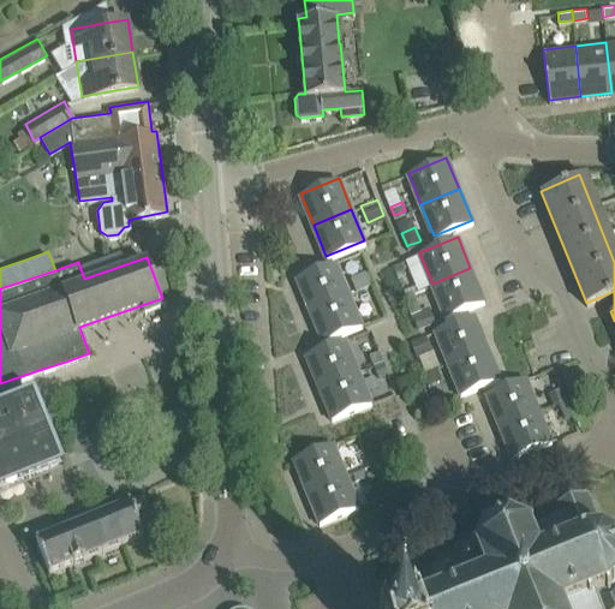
[(297,276),(310,308),(347,292),(335,261),(297,276)]
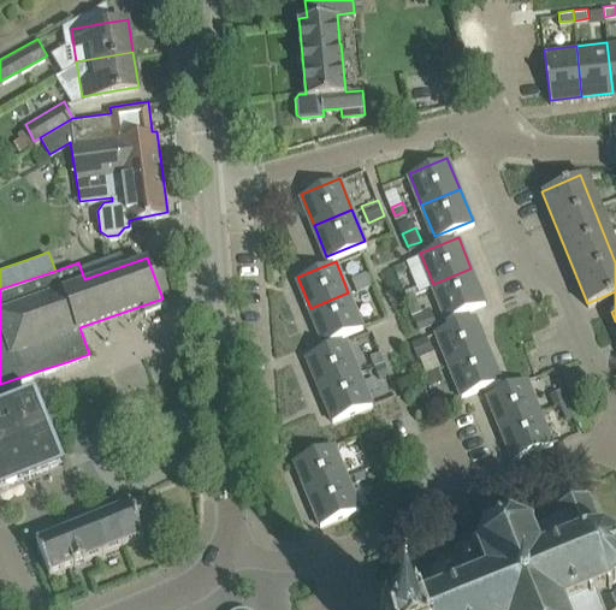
[(471,268),(433,284),(445,315),(484,300),(471,268)]
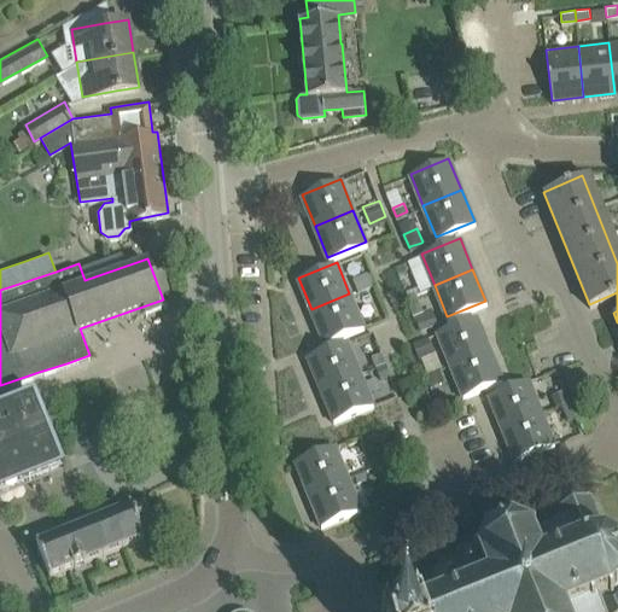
[(367,270),(353,277),(357,289),(373,283),(367,270)]
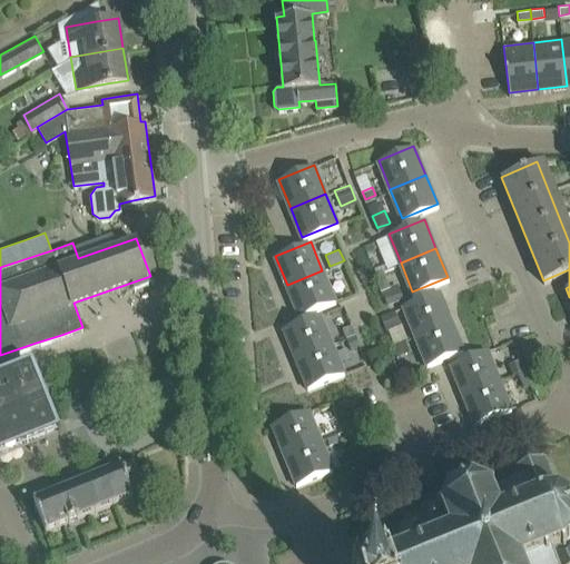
[(322,270),(287,285),(298,314),(334,299),(322,270)]
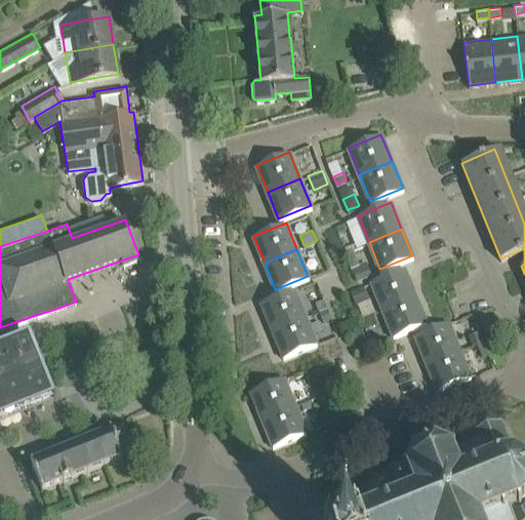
[(365,258),(351,264),(356,278),(370,273),(365,258)]
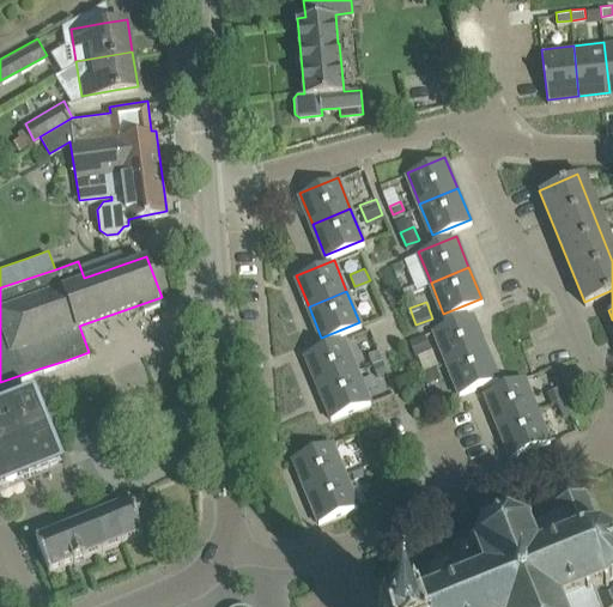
[(434,328),(447,359),(485,344),(472,313),(434,328)]
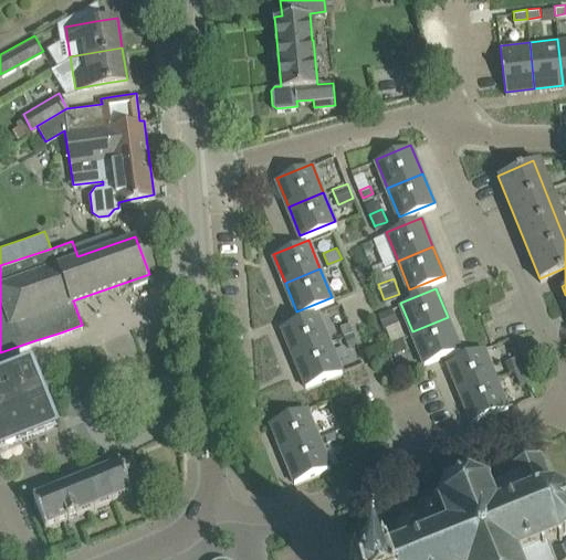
[(391,306),(377,312),(383,325),(397,319),(391,306)]
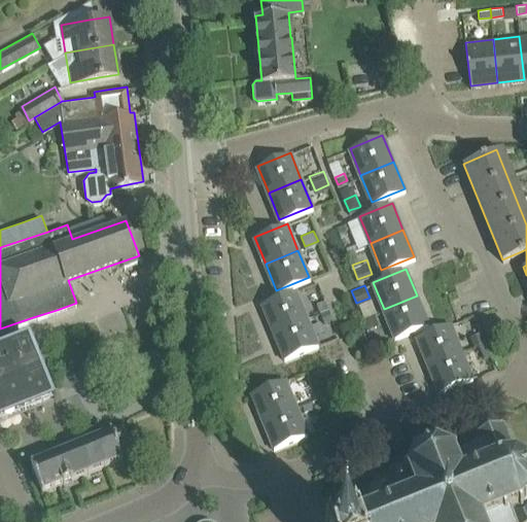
[(262,303),(274,329),(306,316),(294,289),(262,303)]
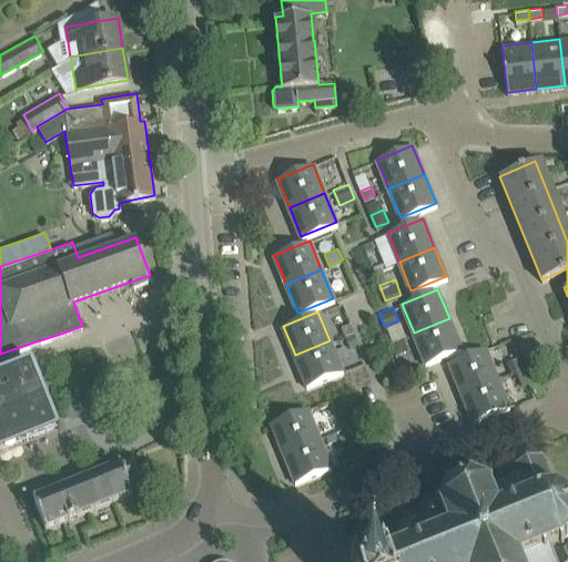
[(449,318),(414,333),(425,361),(460,347),(449,318)]
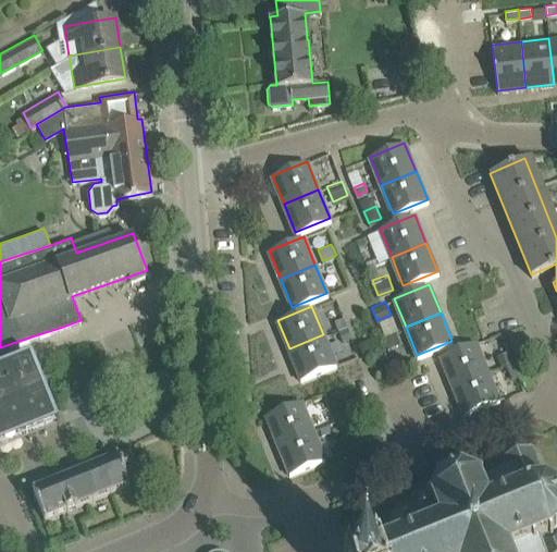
[(344,316),(335,319),(338,328),(347,324),(344,316)]
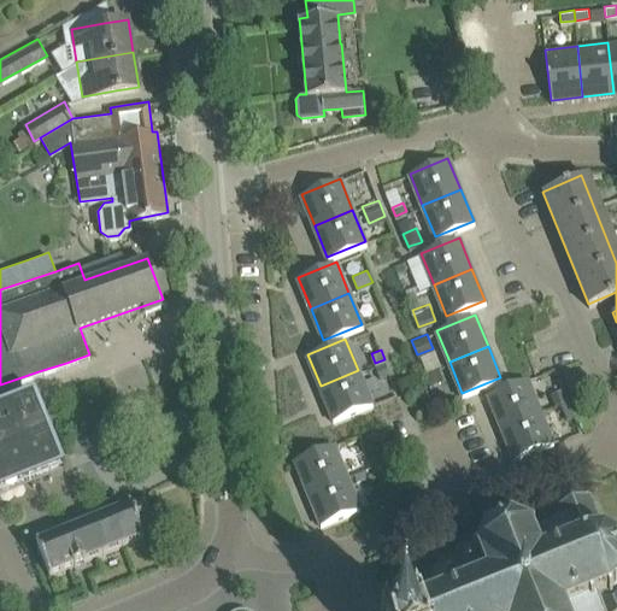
[(385,359),(375,363),(380,375),(389,371),(385,359)]
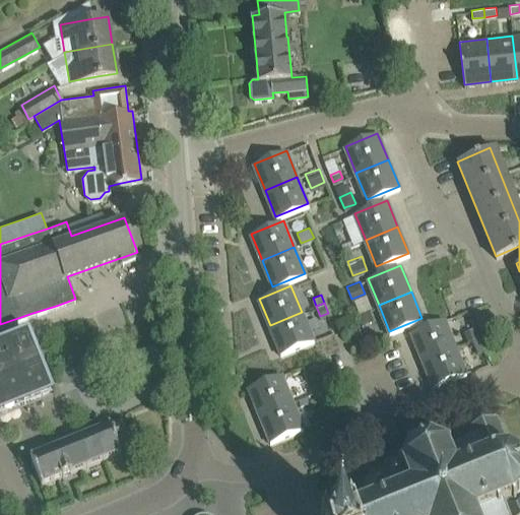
[(370,310),(358,315),(359,318),(362,324),(374,319),(370,310)]
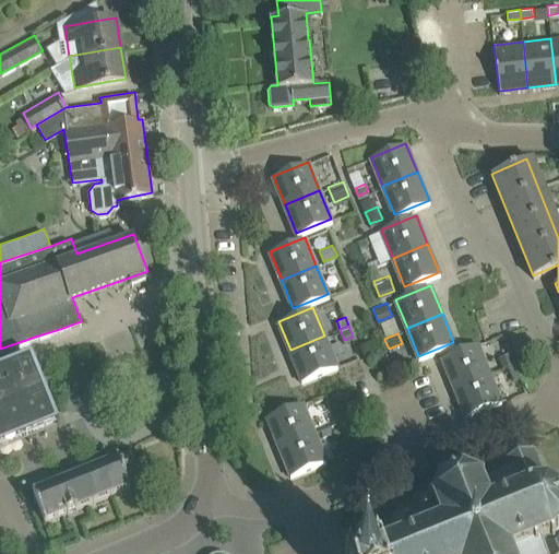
[(324,336),(290,350),(301,378),(336,364),(324,336)]
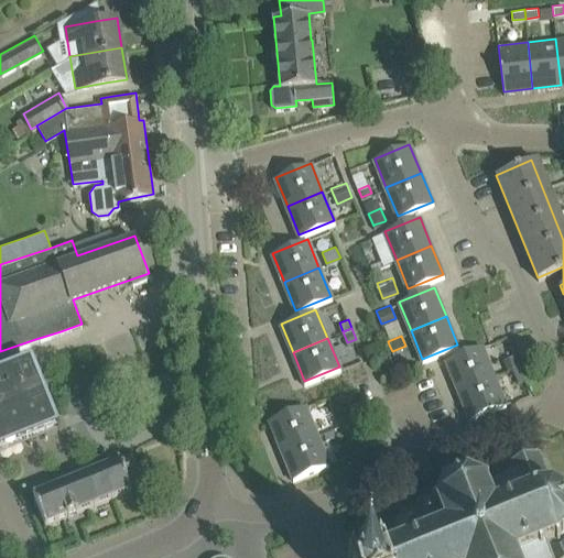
[(446,359),(458,387),(492,374),(481,345),(446,359)]
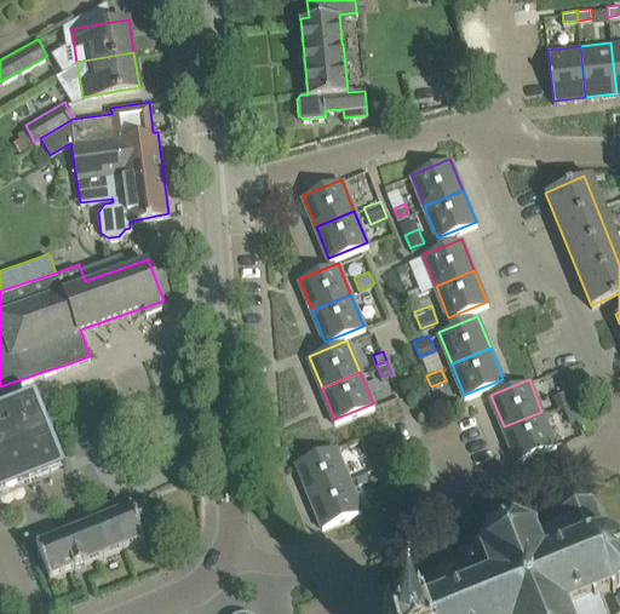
[(564,391),(554,395),(558,406),(569,402),(564,391)]
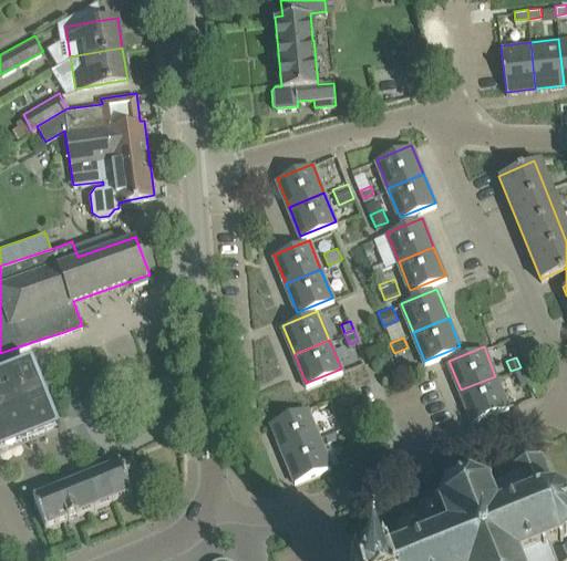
[(0,452),(60,428),(32,360),(0,372),(0,452)]
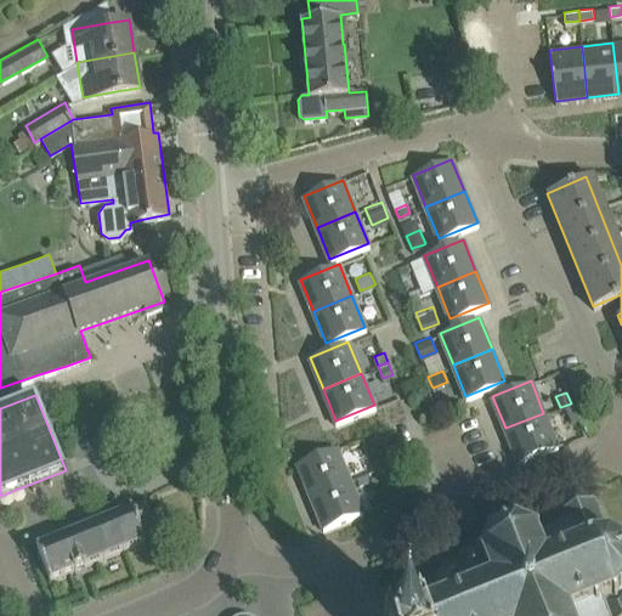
[(560,407),(557,408),(563,424),(578,417),(572,402),(571,403),(560,407)]
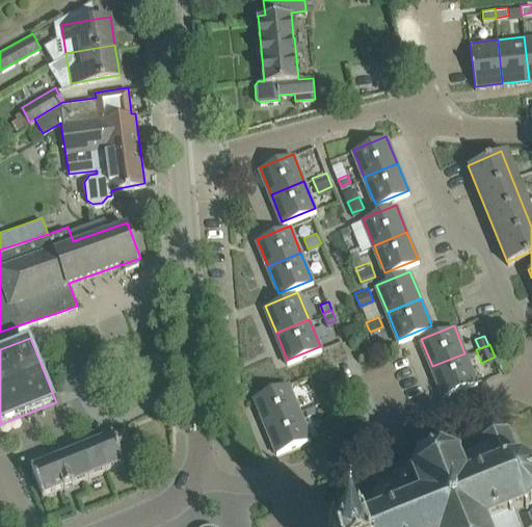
[(464,353),(432,366),(443,394),(476,380),(464,353)]
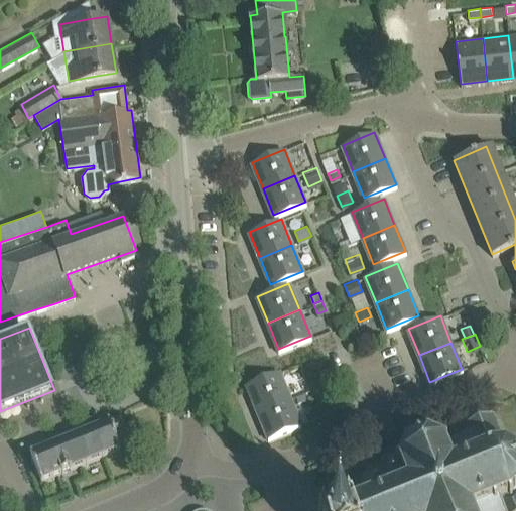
[(247,384),(257,410),(289,397),(278,371),(247,384)]
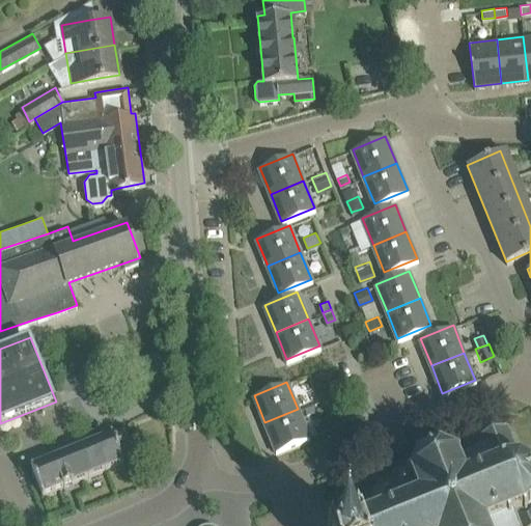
[(298,409),(264,422),(276,449),(309,436),(298,409)]
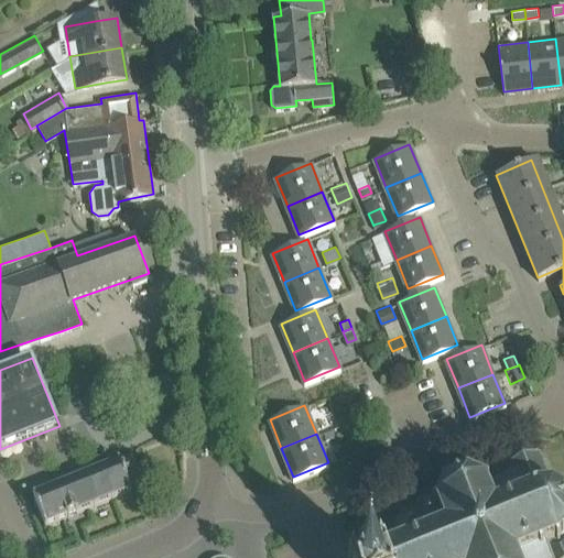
[(420,507),(415,514),(407,514),(404,512),(402,513),(403,515),(398,522),(396,521),(393,523),(397,524),(396,533),(375,540),(373,538),(371,539),(368,538),(368,536),(358,539),(356,548),(358,548),(361,557),(563,557),(563,496),(555,492),(556,488),(552,488),(544,466),(550,463),(549,460),(546,449),(539,450),(538,453),(507,466),(506,465),(505,466),(509,477),(488,485),(469,479),(469,474),(466,474),(466,479),(446,487),(443,483),(441,485),(441,491),(437,505),(431,503),(432,500),(429,500),(429,498),(419,501),(420,503),(418,504),(420,507)]
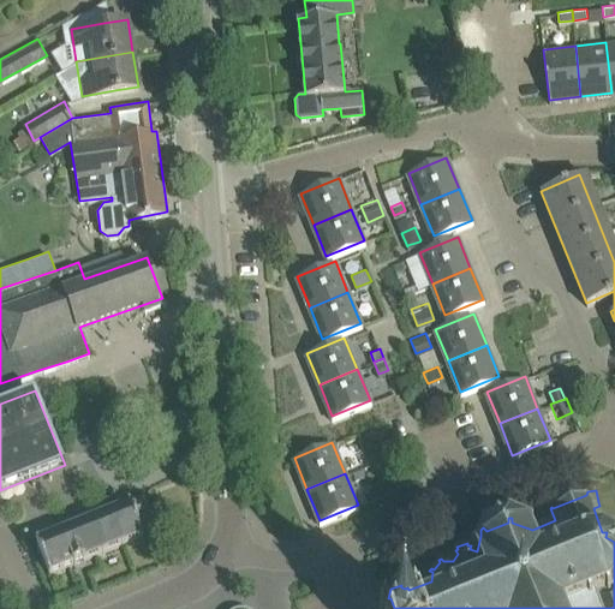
[(36,537),(49,569),(143,532),(142,527),(148,519),(151,519),(151,517),(148,515),(145,507),(147,505),(145,502),(143,506),(132,505),(130,499),(36,537)]
